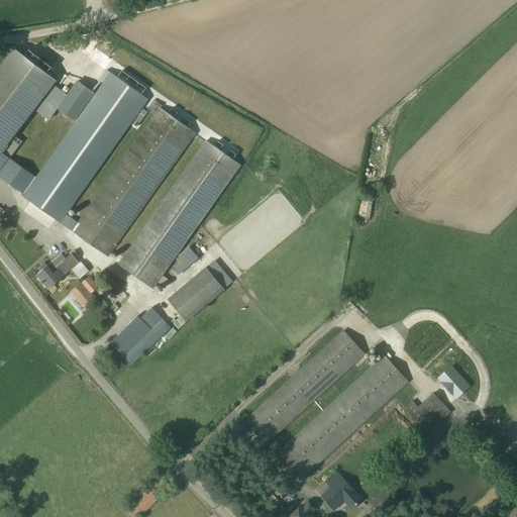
[(0,169),(8,158),(1,151),(56,80),(46,73),(52,67),(28,48),(24,55),(15,48),(0,67),(0,169)]
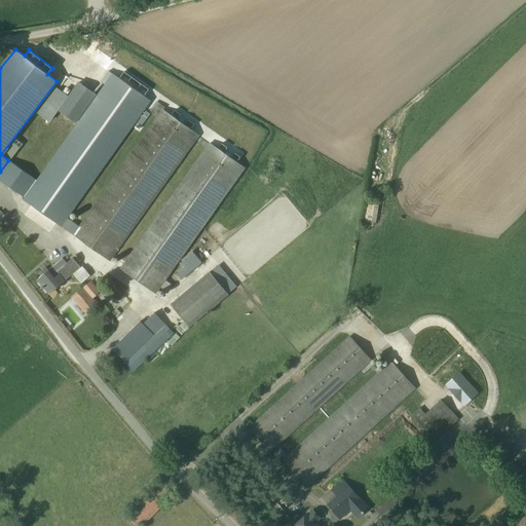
[(111,72),(82,52),(57,87),(54,86),(36,113),(50,122),(59,110),(76,122),(111,72)]
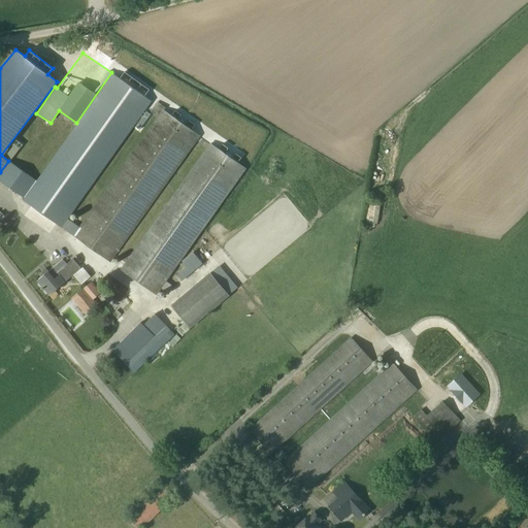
[(0,172),(0,180),(25,198),(23,200),(60,226),(74,236),(80,227),(66,217),(150,99),(141,94),(122,79),(112,73),(36,182),(8,161),(0,172)]
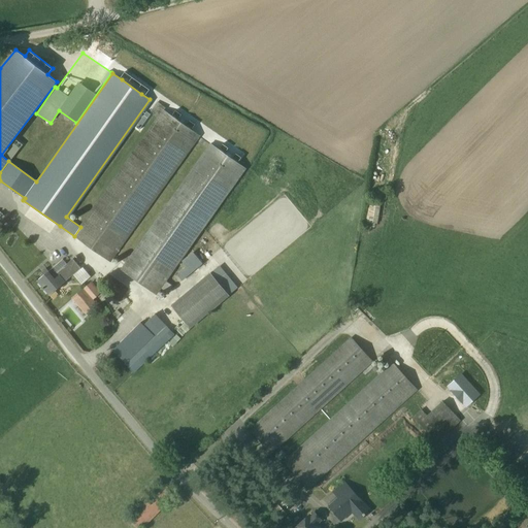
[(158,118),(80,227),(74,236),(109,261),(199,135),(164,110),(165,108),(158,102),(151,112),(158,118)]
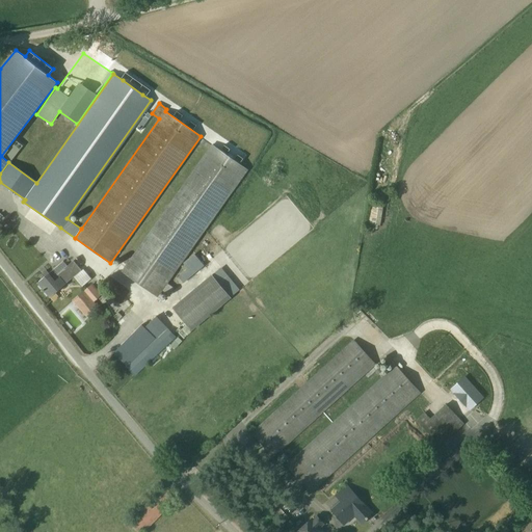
[(148,112),(136,128),(140,131),(151,114),(148,112)]
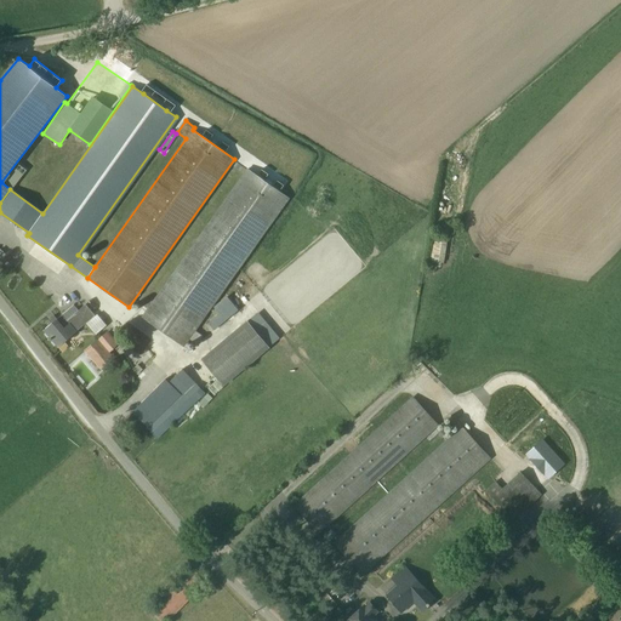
[(27,170),(18,163),(4,182),(12,188),(27,170)]
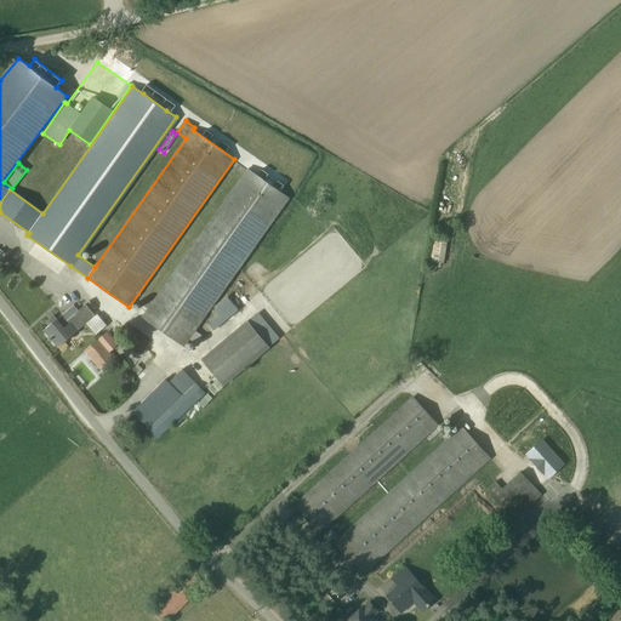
[(289,198),(249,169),(143,317),(183,346),(289,198)]
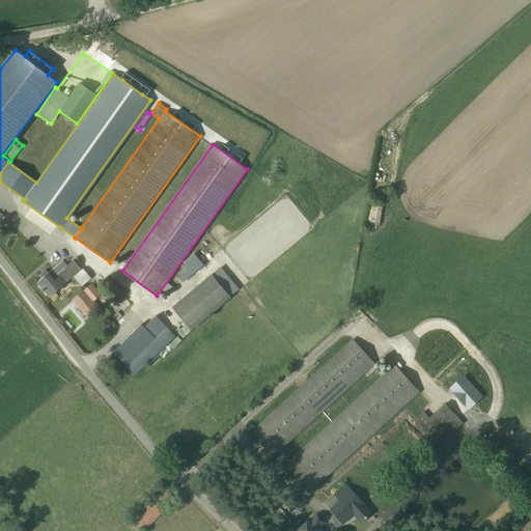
[(387,200),(376,199),(374,218),(385,219),(387,200)]
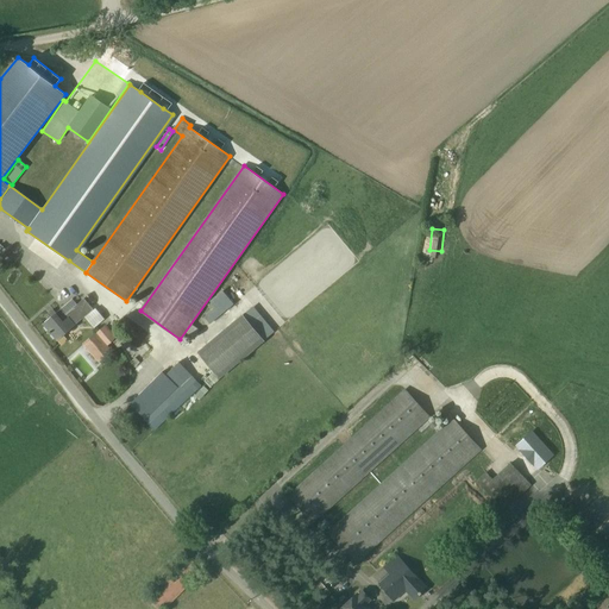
[(341,237),(331,245),(337,255),(347,246),(341,237)]
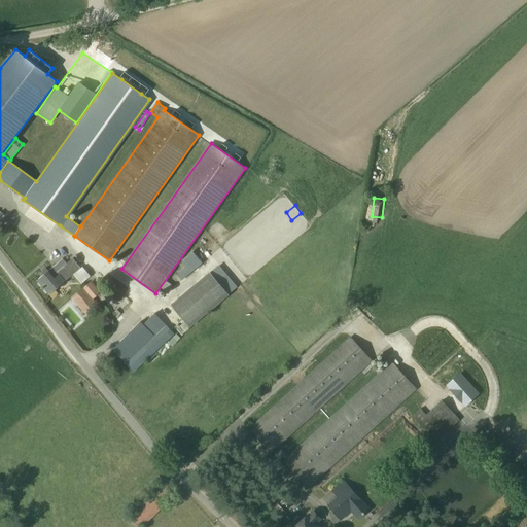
[(76,223),(80,218),(73,212),(69,217),(76,223)]
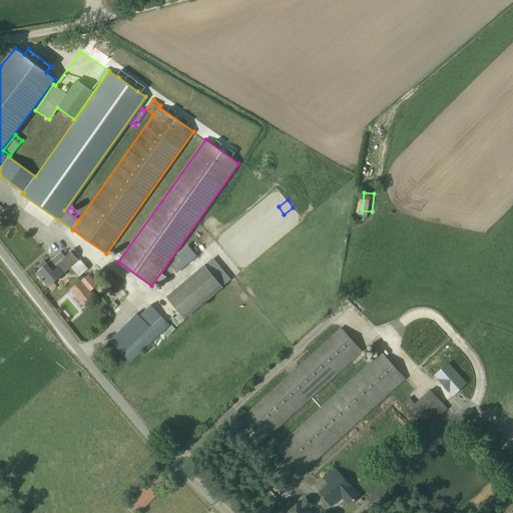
[(178,272),(197,255),(188,245),(178,252),(182,258),(173,265),(178,272)]
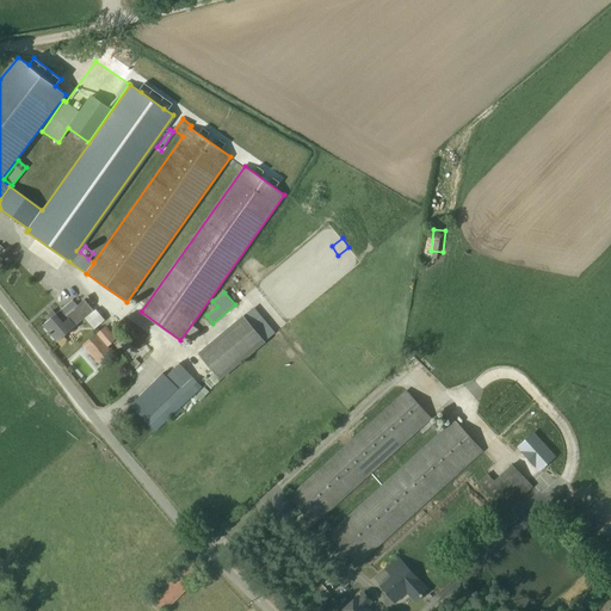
[(51,319),(43,325),(56,341),(82,321),(93,310),(85,300),(78,306),(73,300),(56,314),(55,312),(49,316),(51,319)]
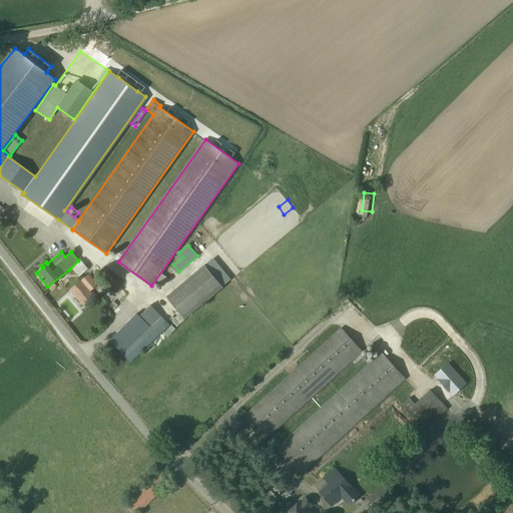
[(183,318),(231,281),(213,258),(166,295),(181,315),(183,318)]
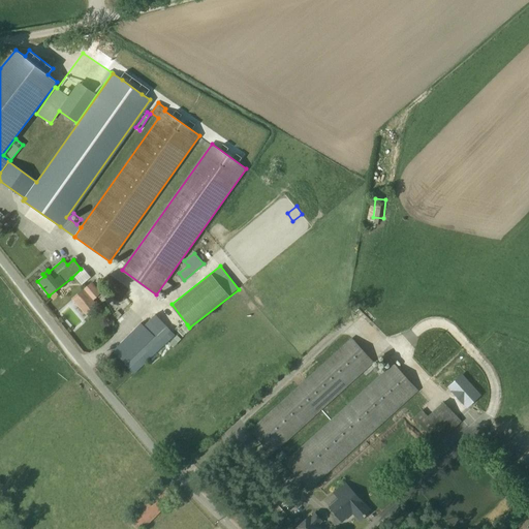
[(92,282),(88,285),(97,296),(100,293),(92,282)]
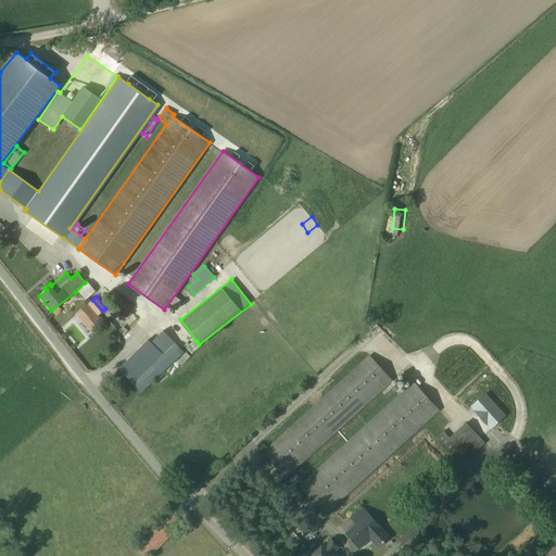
[(103,320),(88,303),(75,314),(90,331),(103,320)]
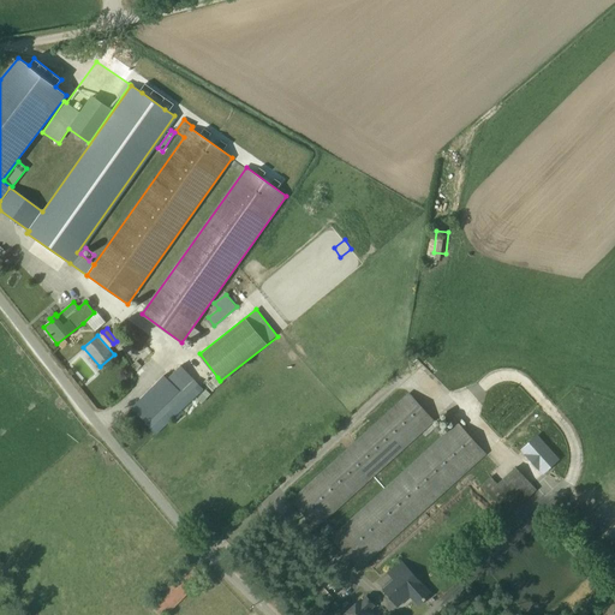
[(169,380),(163,374),(153,384),(157,390),(169,380)]
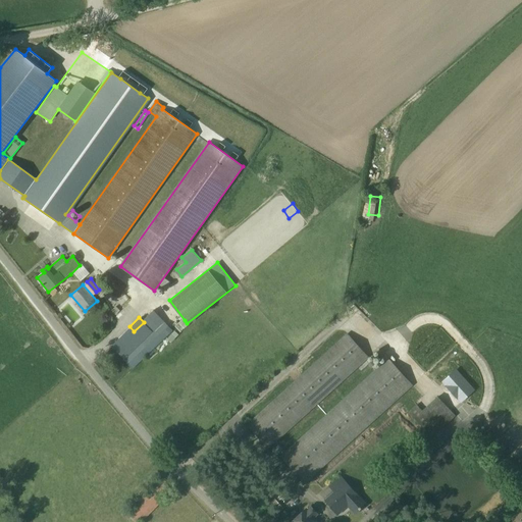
[(246,425),(267,450),(268,450),(368,358),(346,333),(246,425)]
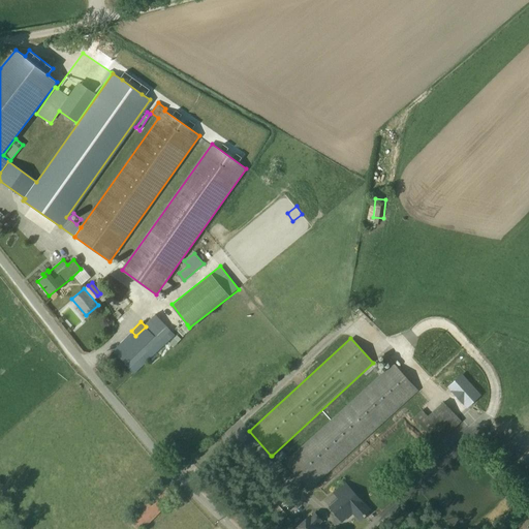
[(393,363),(283,463),(309,491),(417,392),(393,363)]
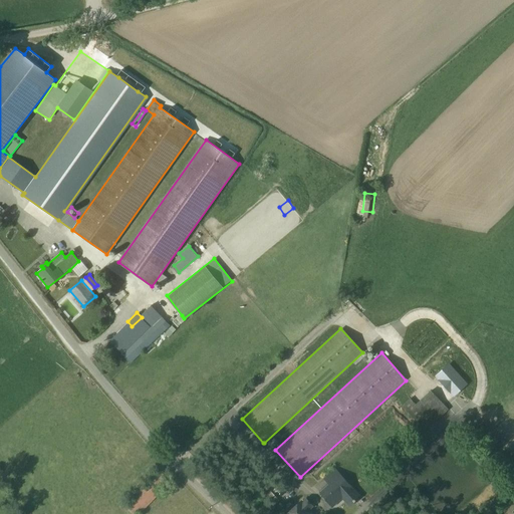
[(402,406),(425,432),(448,410),(430,392),(415,405),(410,399),(402,406)]
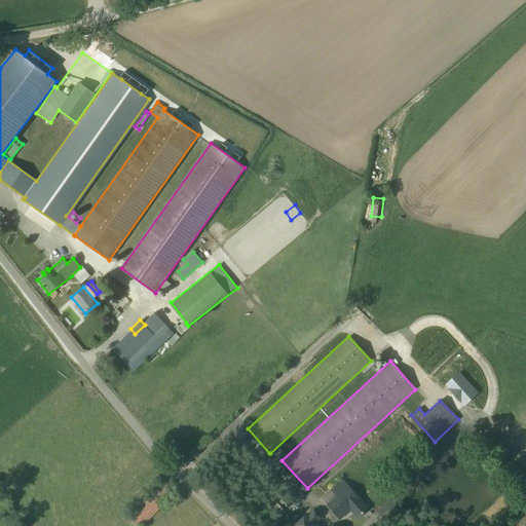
[(137,525),(141,525),(176,491),(163,480),(127,517),(137,525)]
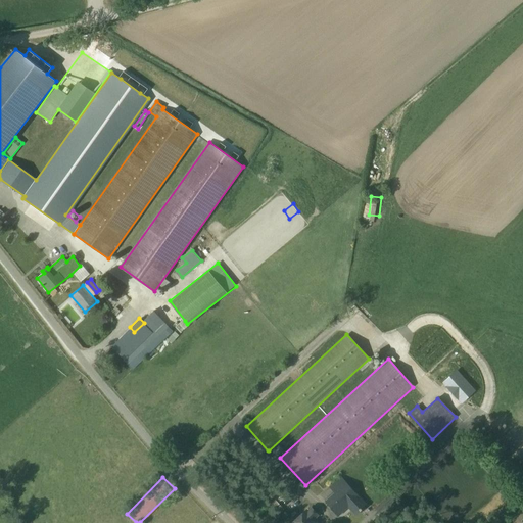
[(345,483),(325,502),(337,516),(347,508),(354,515),(366,505),(345,483)]
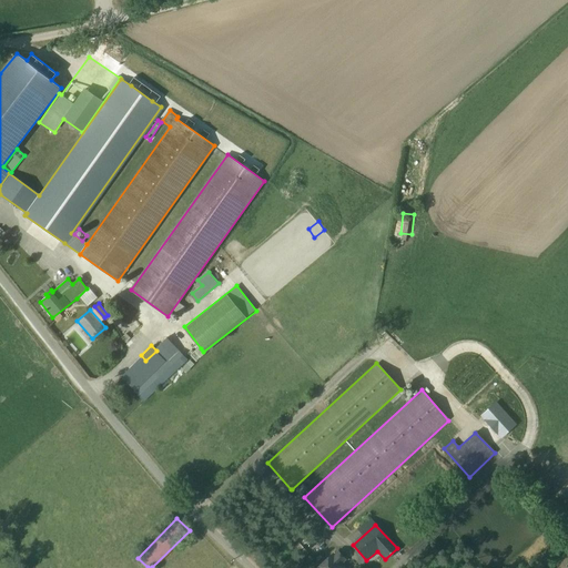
[(346,560),(338,550),(317,567),(347,567),(343,563),(346,560)]
